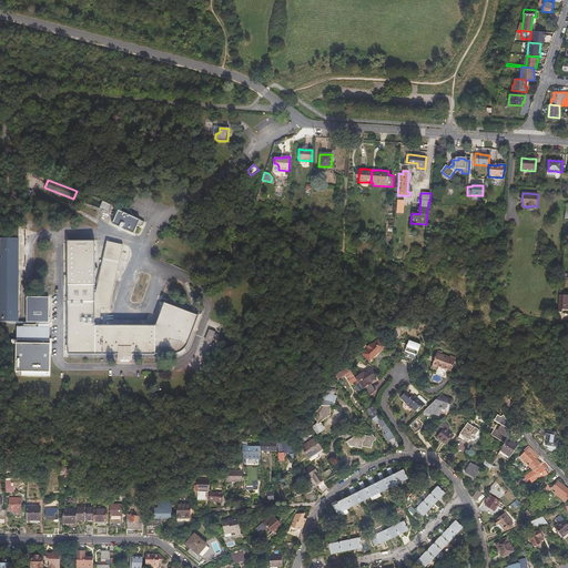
[(134,202),(153,211),(156,203),(138,194),(134,202)]
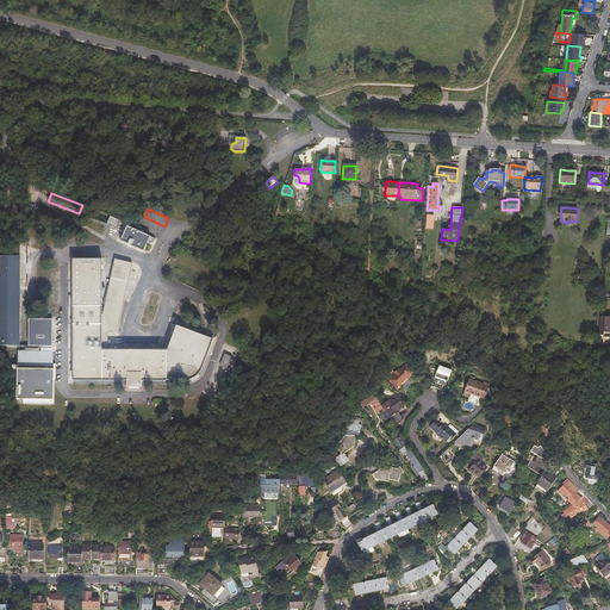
[(107,224),(116,228),(119,221),(111,216),(107,224)]
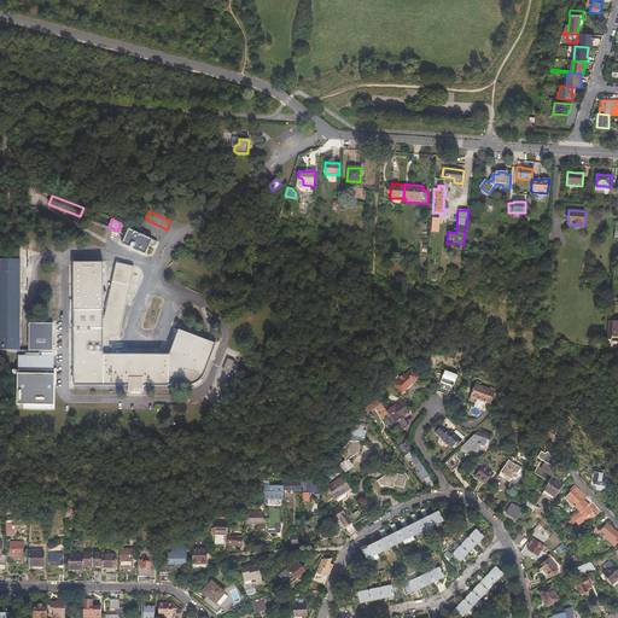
[(122,244),(145,254),(149,246),(152,239),(129,228),(122,244)]
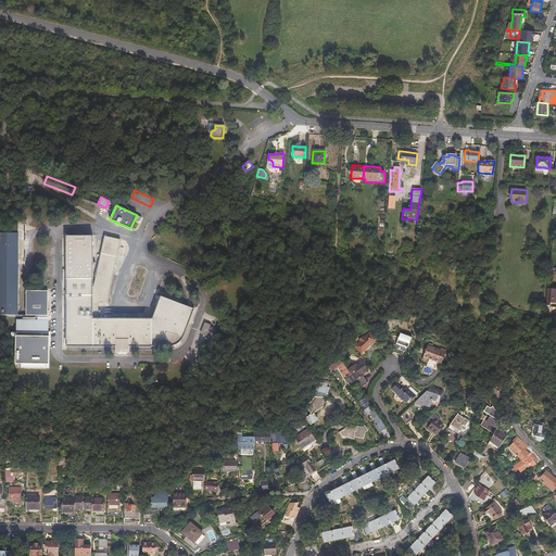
[(0,232),(19,234),(19,224),(0,223),(0,232)]
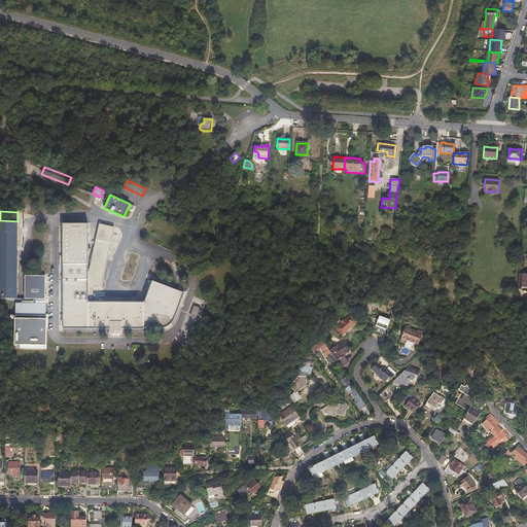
[(0,299),(18,300),(18,221),(0,220),(0,299)]
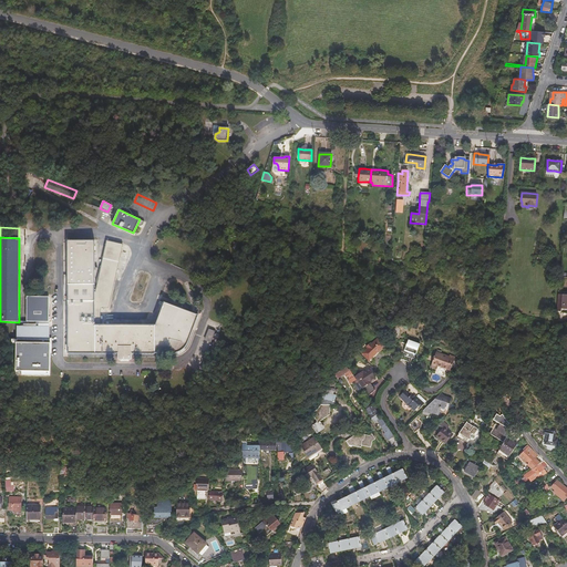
[(68,284),(94,282),(95,240),(68,241),(68,284)]
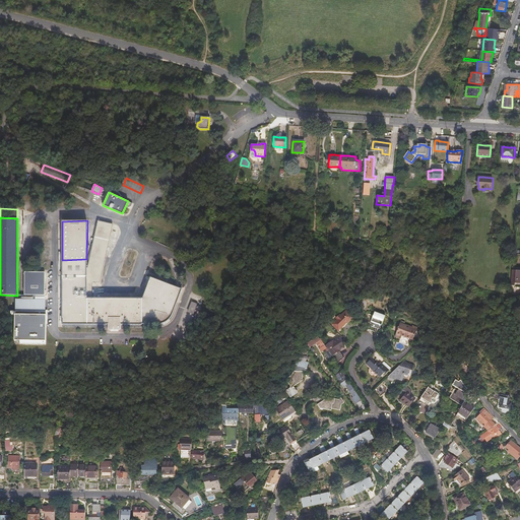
[(87,272),(86,275),(87,299),(88,299),(91,299),(91,283),(100,282),(113,224),(99,220),(87,272)]
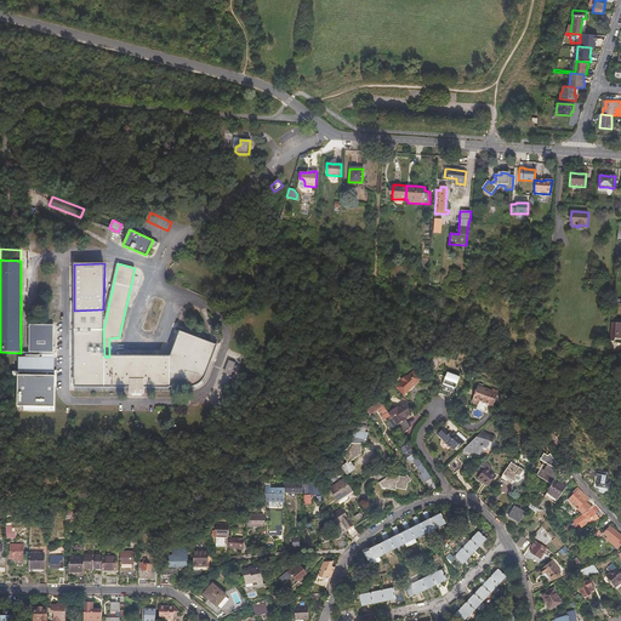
[(74,329),(103,329),(104,325),(103,309),(74,311),(74,329)]
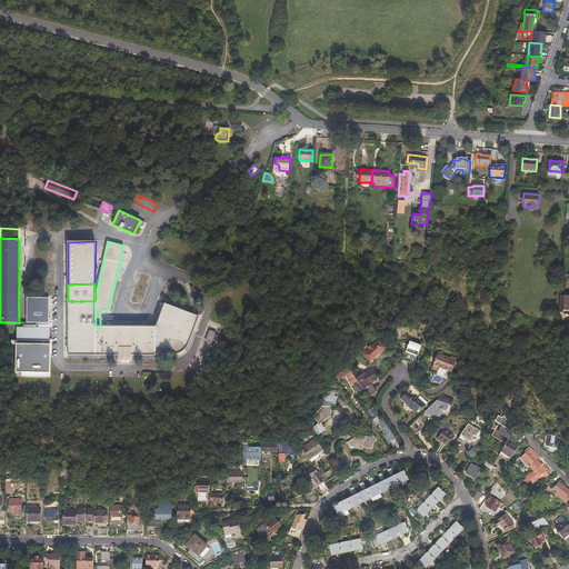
[(568,295),(560,295),(558,312),(568,312),(568,295)]
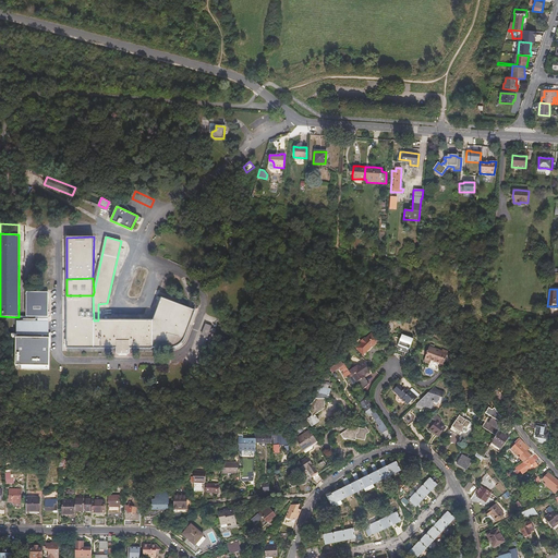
[(36,322),(38,322),(38,317),(48,317),(48,292),(27,292),(26,316),(36,316),(36,322)]
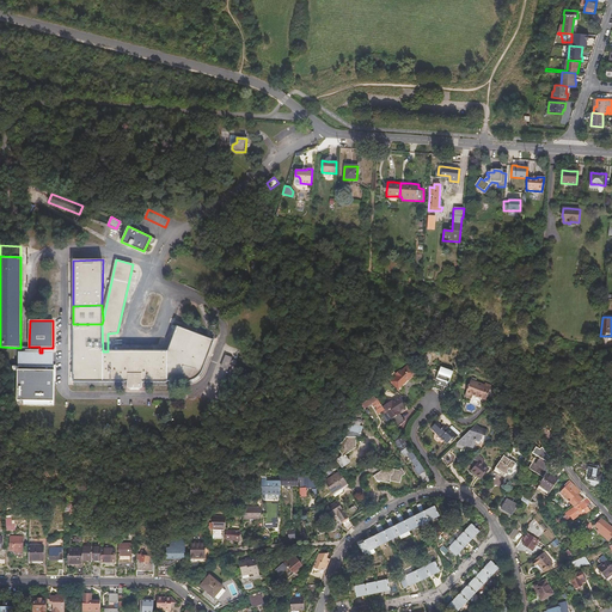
[(103,352),(102,324),(73,324),(73,377),(73,381),(104,383),(104,352),(103,352)]
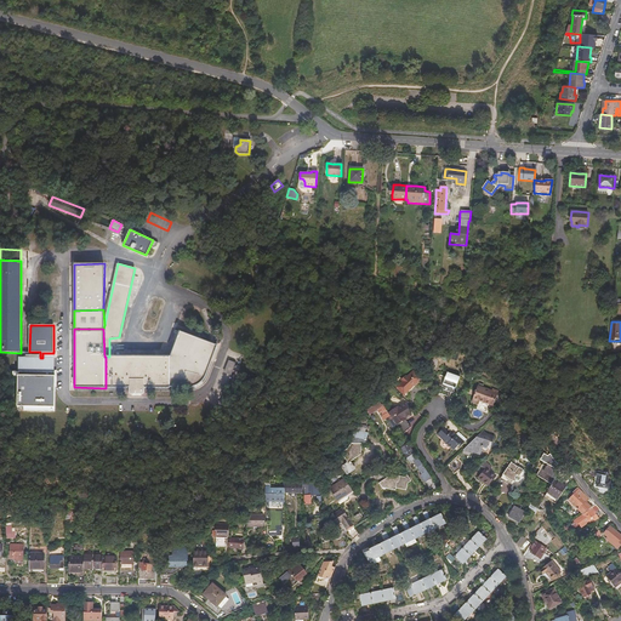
[(217,346),(180,331),(170,357),(170,387),(191,387),(193,387),(197,386),(200,383),(203,380),(206,375),(217,346)]
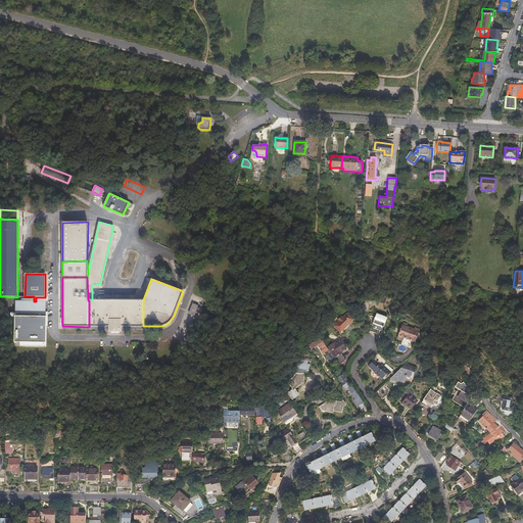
[(89,300),(89,327),(108,327),(108,332),(122,332),(122,327),(143,327),(143,326),(143,300),(92,300),(89,300)]
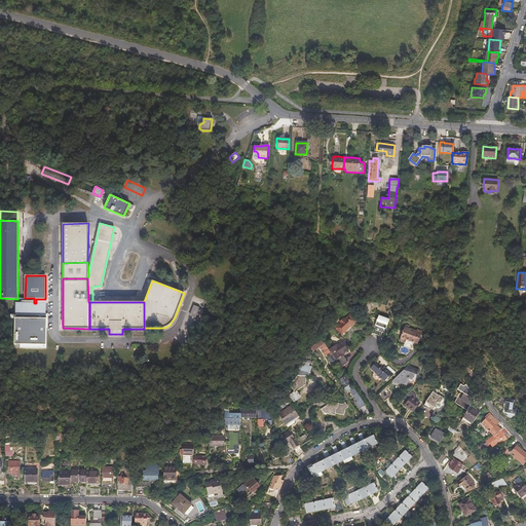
[(15,318),(45,318),(45,303),(36,303),(34,303),(16,303),(15,318)]
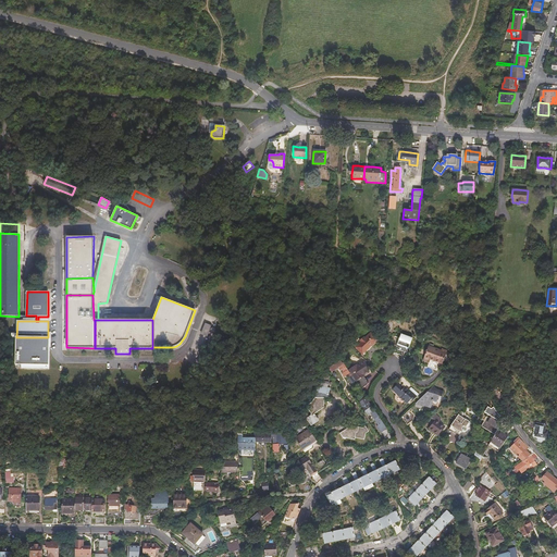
[(201,334),(208,336),(211,326),(206,324),(201,334)]
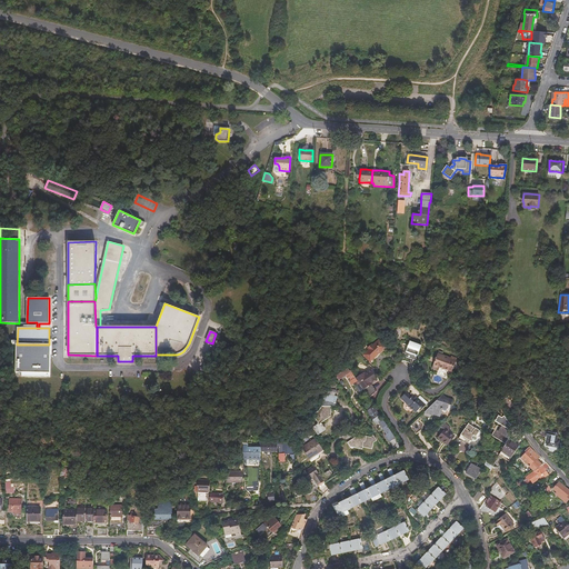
[(371,343),(368,347),(369,349),(363,353),(370,360),(386,347),(379,340),(373,346),(371,343)]
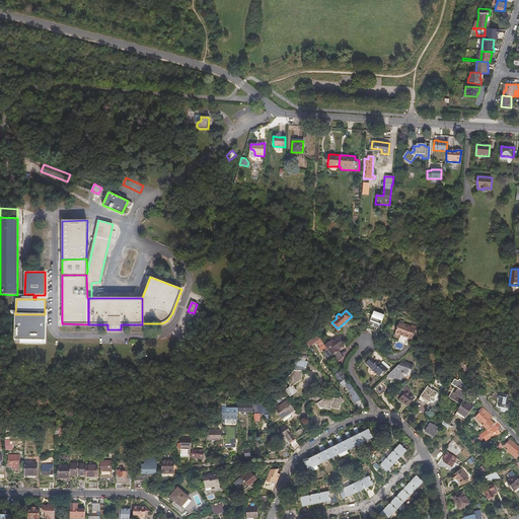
[(383,314),(372,310),(368,324),(367,328),(373,330),(373,326),(378,328),(383,314)]
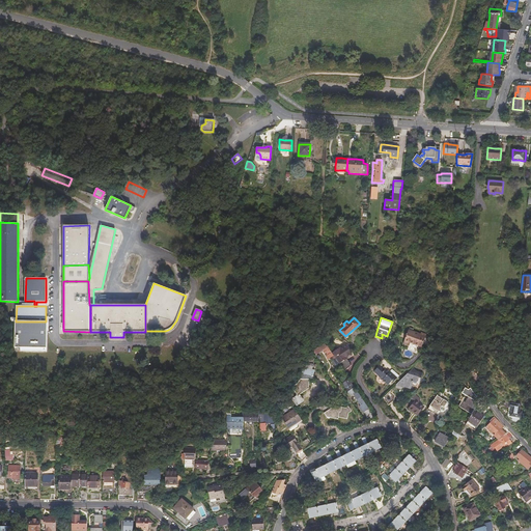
[(48,322),(46,322),(16,322),(16,348),(47,348),(48,322)]
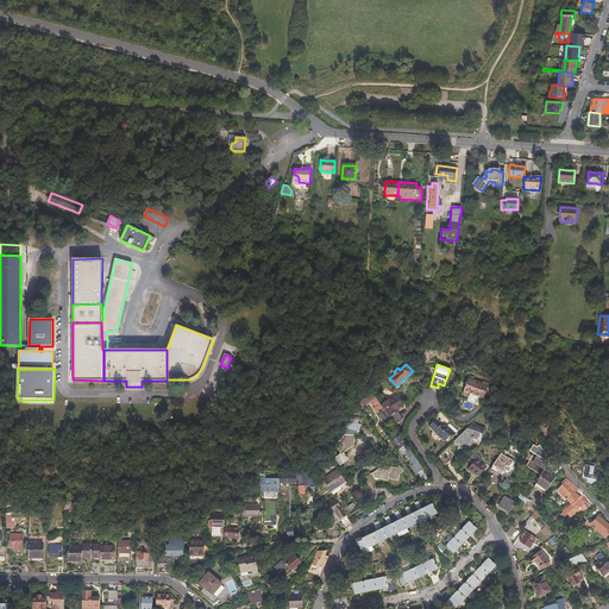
[(466,400),(473,402),(478,405),(483,389),(485,390),(489,382),(483,380),(482,382),(469,376),(462,391),(469,395),(466,400)]
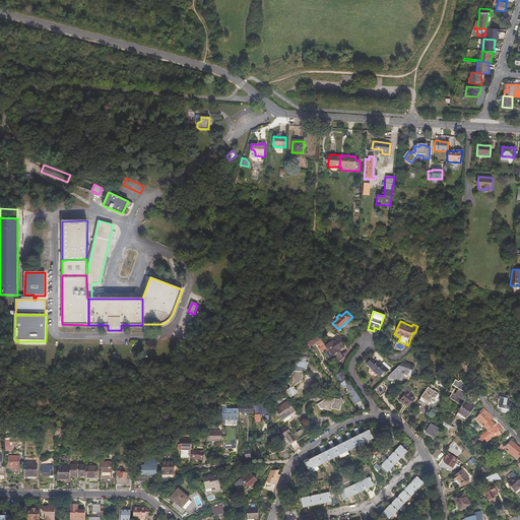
[(354,341),(360,336),(353,331),(348,336),(354,341)]
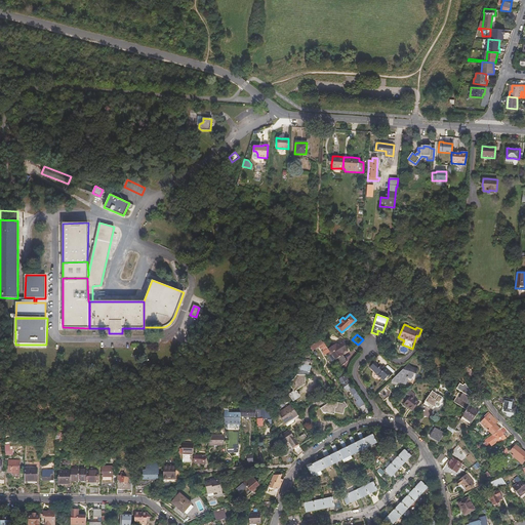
[(323,344),(321,340),(311,347),(314,350),(323,344)]
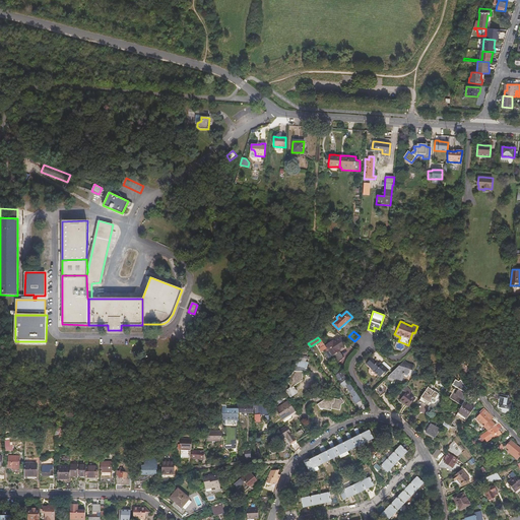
[(332,340),(325,344),(327,348),(333,356),(337,363),(343,358),(339,350),(345,347),(338,337),(333,340),(332,340)]
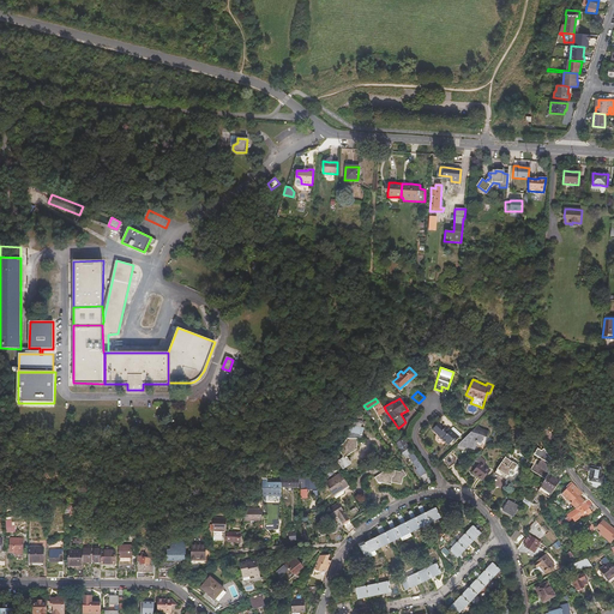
[(384,407),(379,401),(378,402),(379,405),(377,407),(379,409),(377,410),(380,416),(386,411),(384,407)]
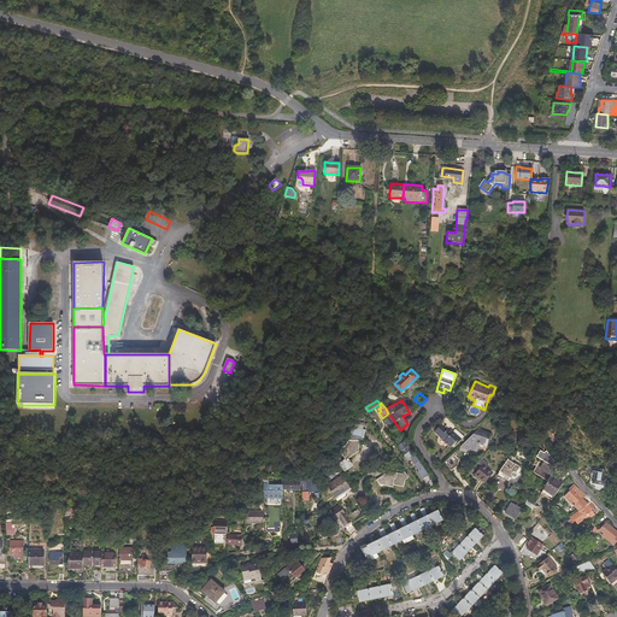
[(480,410),(480,407),(472,405),(470,404),(468,410),(469,412),(476,415),(479,413),(480,410)]
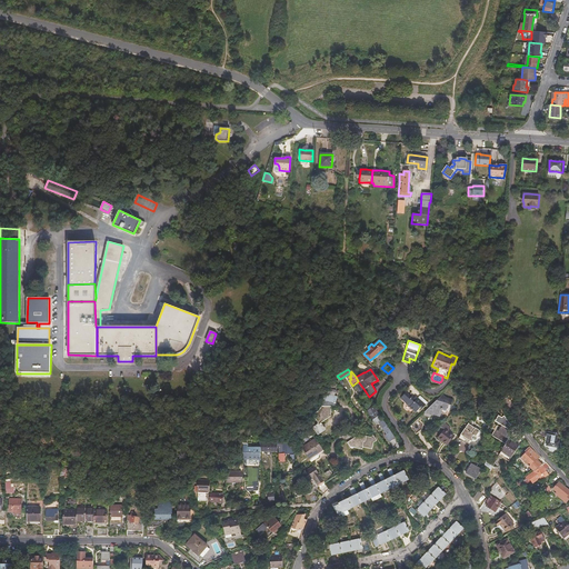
[(333,386),(328,382),(323,400),(322,400),(321,406),(317,410),(311,415),(318,425),(312,427),(317,435),(325,430),(320,422),(330,416),(330,406),(336,406),(333,403),(335,398),(332,398),(333,392),(332,391),(333,386)]
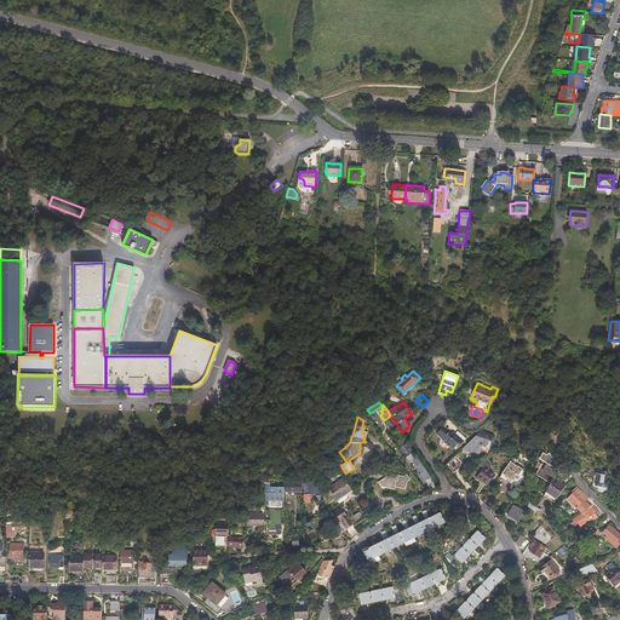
[(453,435),(452,434),(449,431),(448,432),(442,426),(436,432),(442,438),(441,440),(446,443),(447,445),(452,449),(454,448),(458,445),(459,446),(463,442),(454,434),(453,435)]
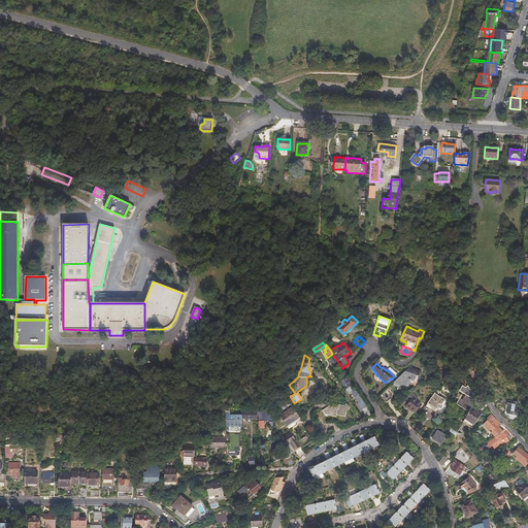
[(410,365),(401,374),(395,381),(408,386),(409,383),(415,385),(416,382),(415,382),(418,375),(420,376),(422,371),(410,365)]
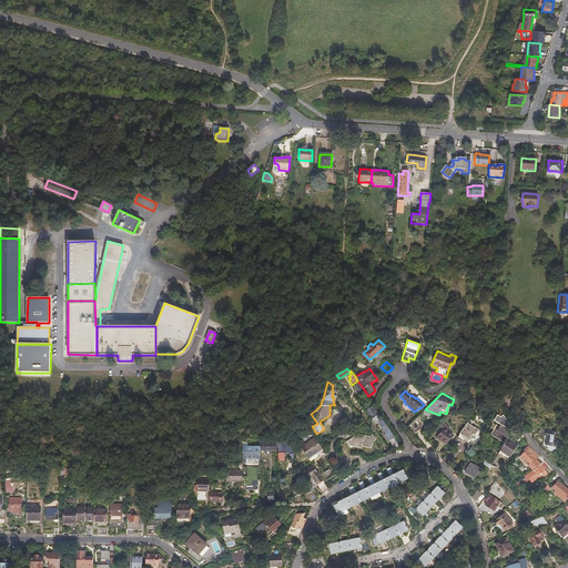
[(419,395),(416,397),(424,405),(427,402),(419,395)]
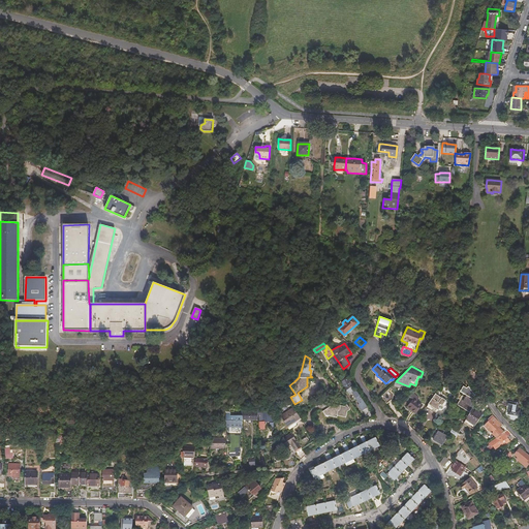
[(367,418),(373,415),(350,380),(348,378),(342,382),(349,393),(354,390),(359,396),(355,397),(364,409),(362,410),(367,418)]
